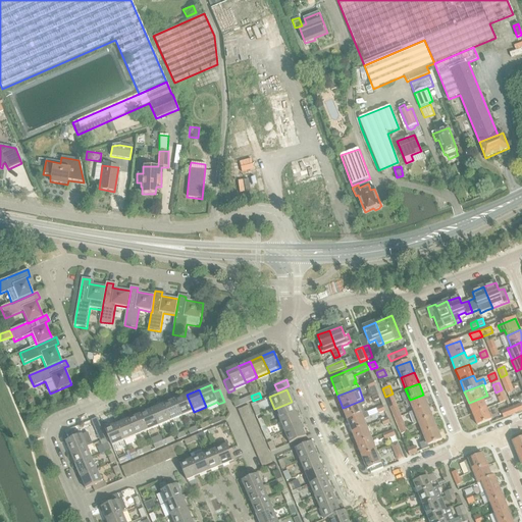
[(385,397),(390,408),(397,405),(393,394),(385,397)]
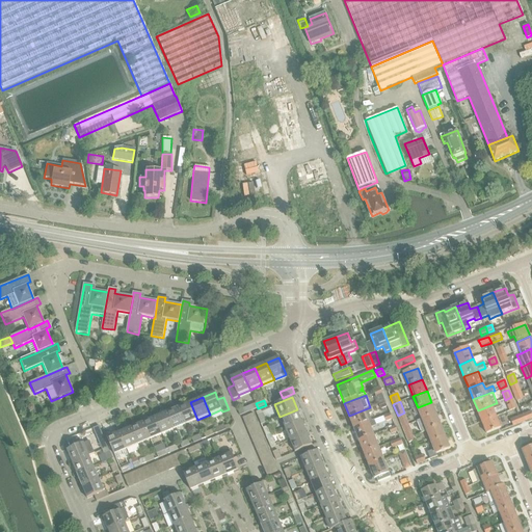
[(190,402),(179,407),(186,425),(197,420),(190,402)]
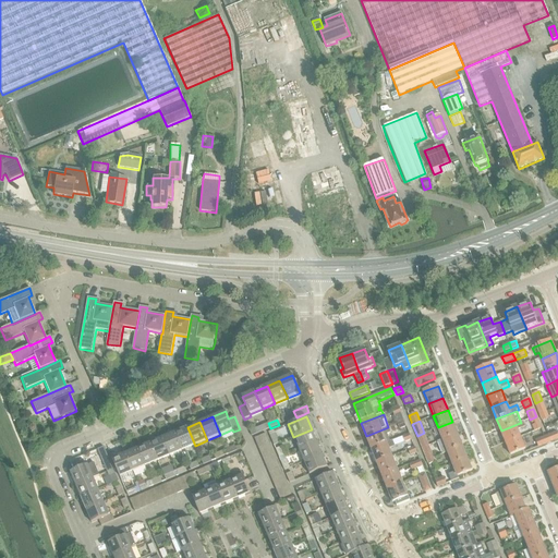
[(440,434),(443,440),(457,434),(452,422),(438,427),(438,428),(434,429),(436,436),(440,434)]
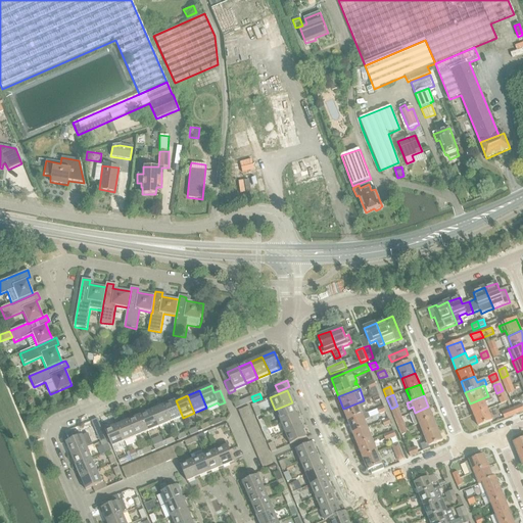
[(487,396),(470,403),(474,416),(488,410),(485,403),(493,400),(490,395),(488,396),(487,396)]
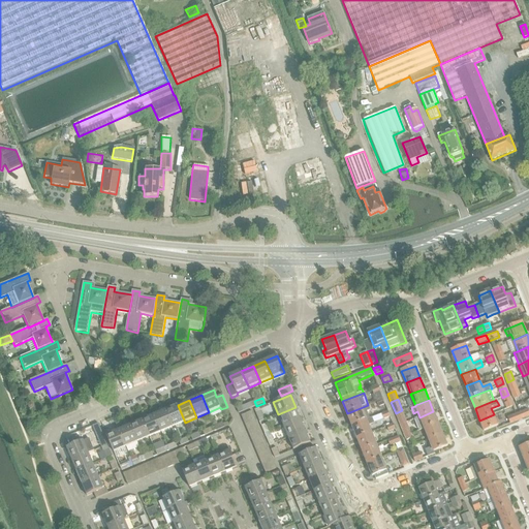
[(239,413),(256,406),(254,401),(242,406),(237,408),(239,413)]
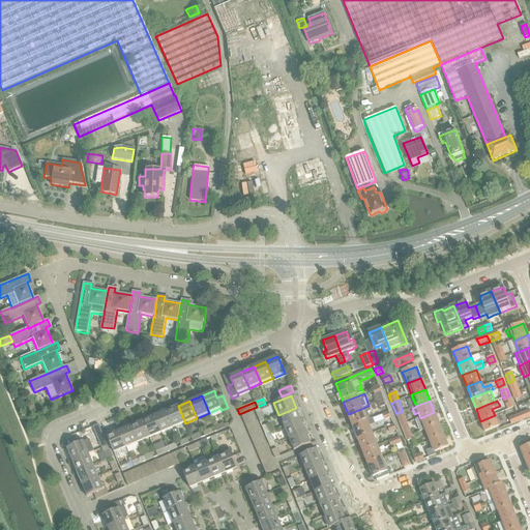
[(178,406),(167,411),(174,428),(185,423),(178,406)]
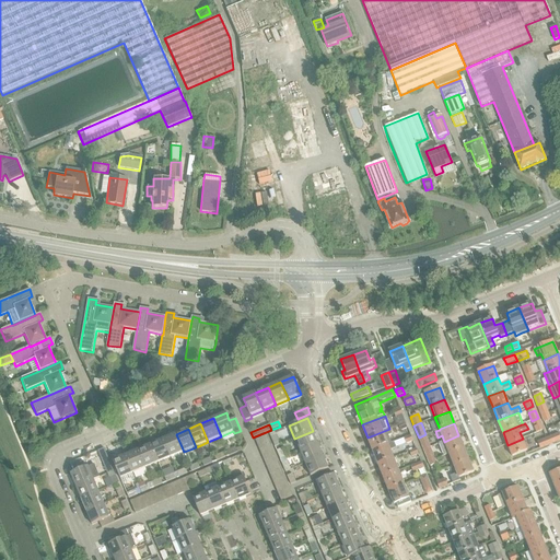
[(392,434),(389,429),(368,438),(373,452),(394,443),(391,434),(392,434)]
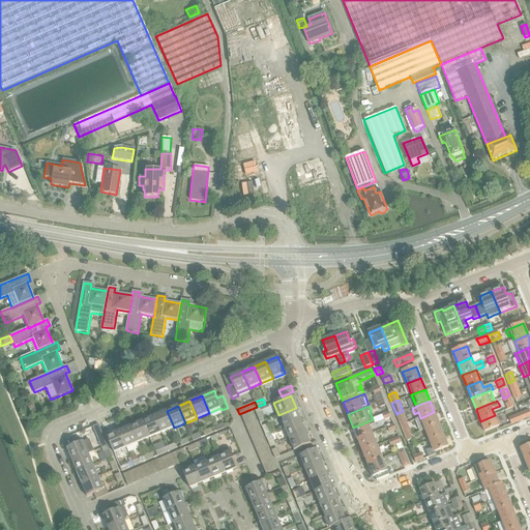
[(278,415),(284,427),(301,419),(296,408),(278,415)]
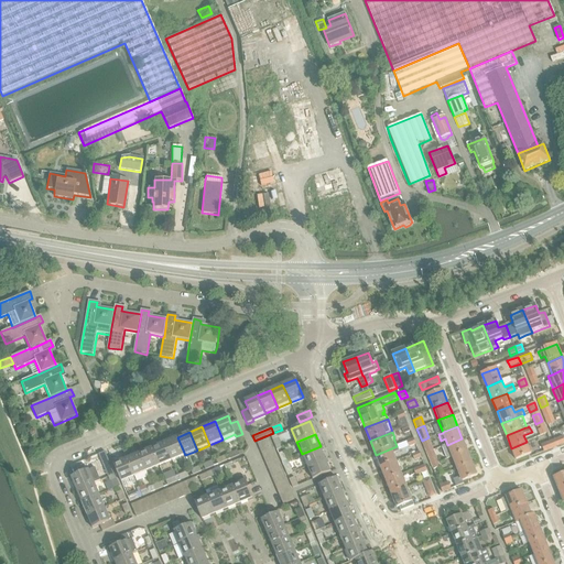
[(177,437),(164,443),(172,461),(185,455),(177,437)]
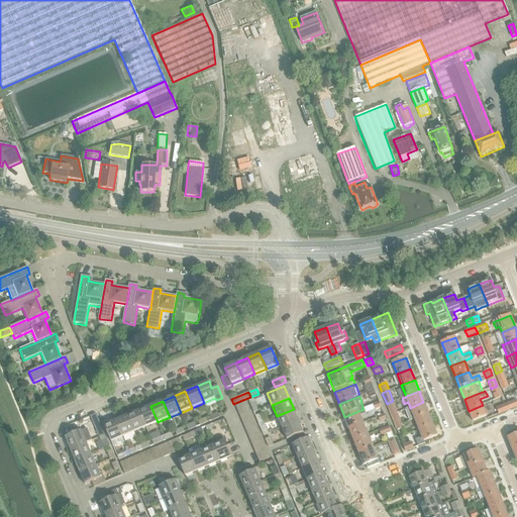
[(387,404),(391,415),(398,412),(393,401),(387,404)]
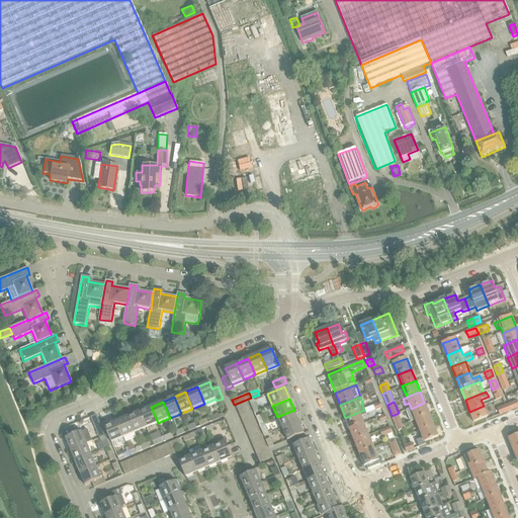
[(511,411),(517,408),(517,404),(517,402),(509,405),(511,411)]
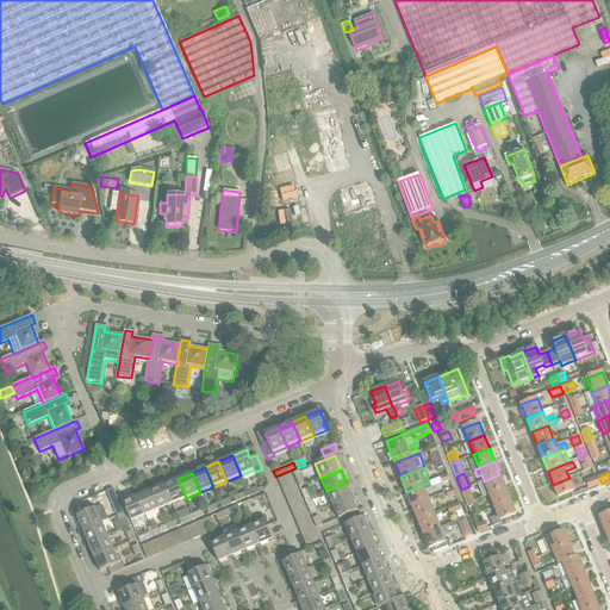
[(291,474),(279,479),(281,486),(293,481),(291,474)]
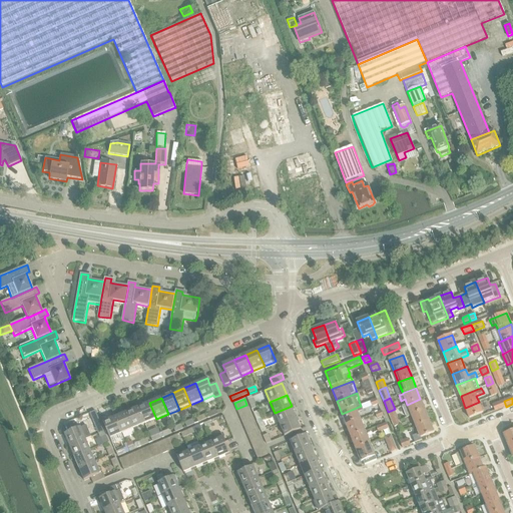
[(248,401),(252,410),(257,407),(253,399),(248,401)]
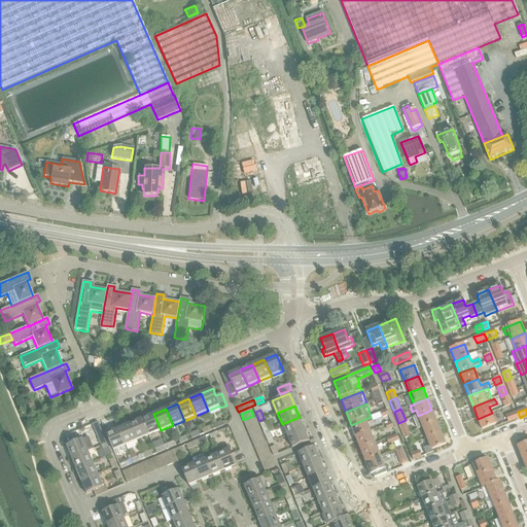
[(418,429),(423,427),(436,421),(431,410),(418,416),(413,417),(418,429)]
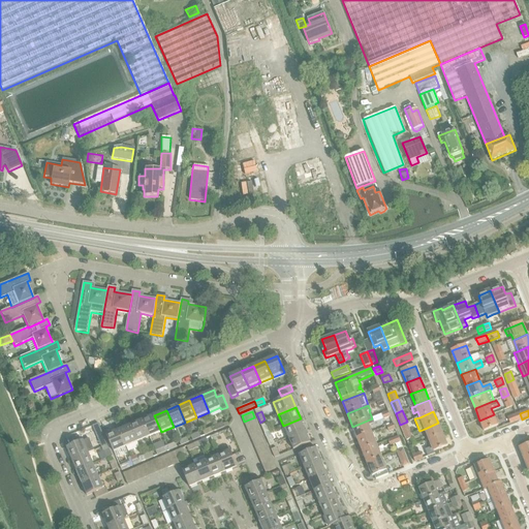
[(494,414),(479,421),(485,432),(498,427),(494,414)]
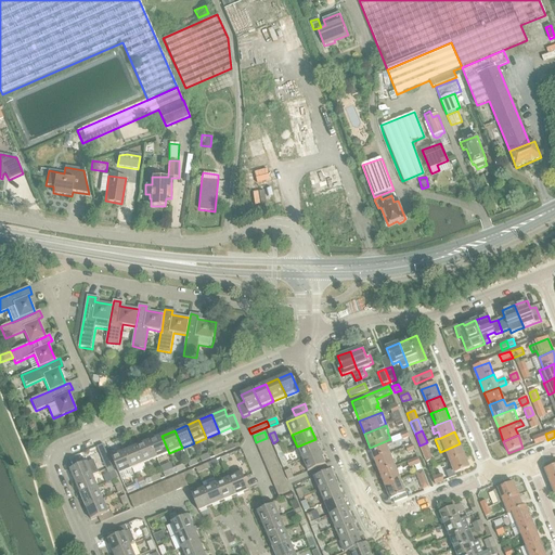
[(536,444),(544,441),(541,435),(533,438),(536,444)]
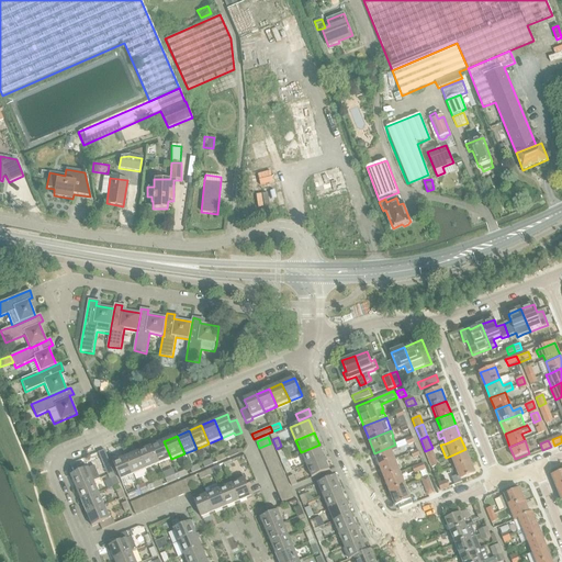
[(164,441),(152,446),(159,464),(171,459),(164,441)]
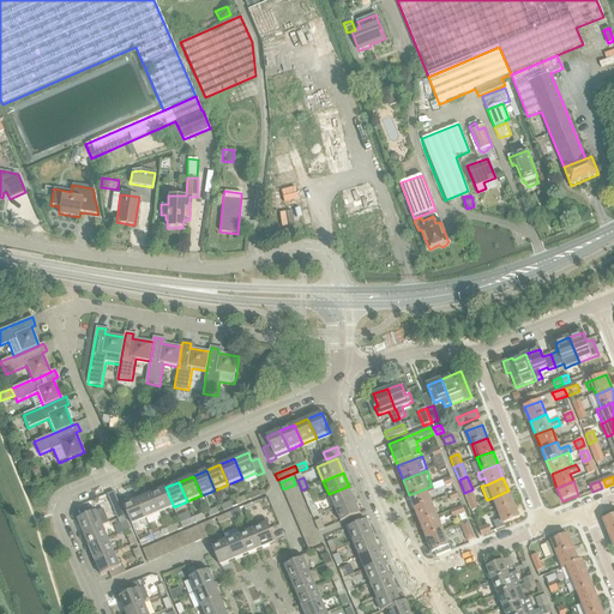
[(298,491),(295,485),(283,489),(286,495),(298,491)]
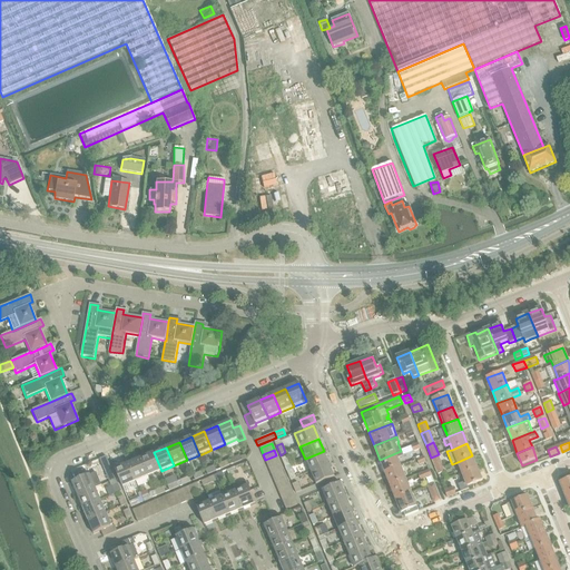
[(305,459),(311,472),(330,464),(324,451),(305,459)]
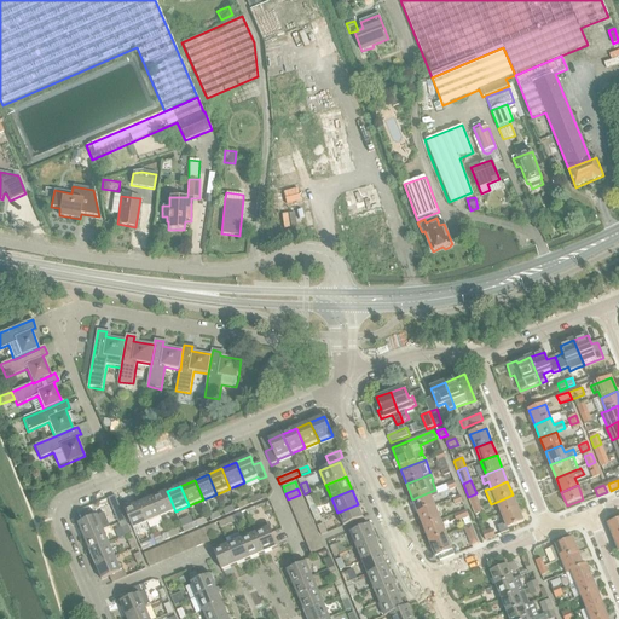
[(438,495),(435,490),(412,499),(418,514),(435,507),(432,497),(438,495)]
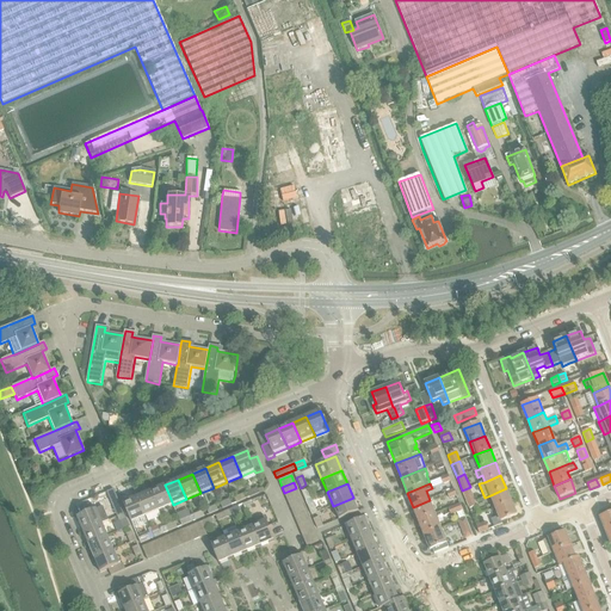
[(165,485),(150,491),(159,511),(173,505),(165,485)]
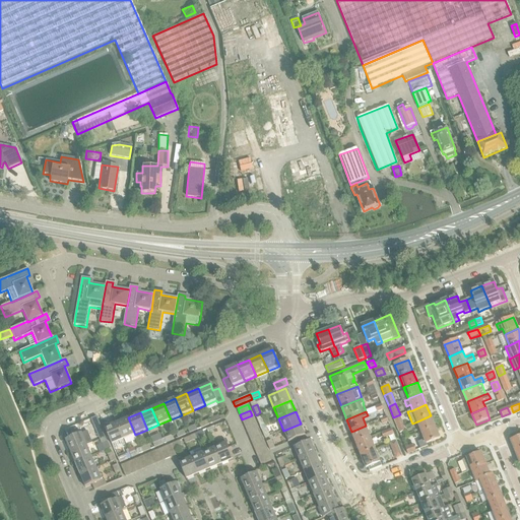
[(218,414),(210,418),(212,424),(220,419),(218,414)]
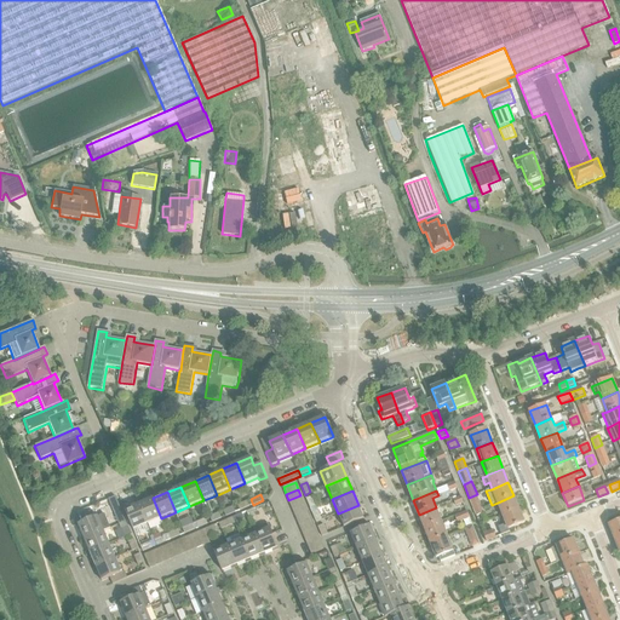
[(469,498),(475,511),(482,507),(477,494),(469,498)]
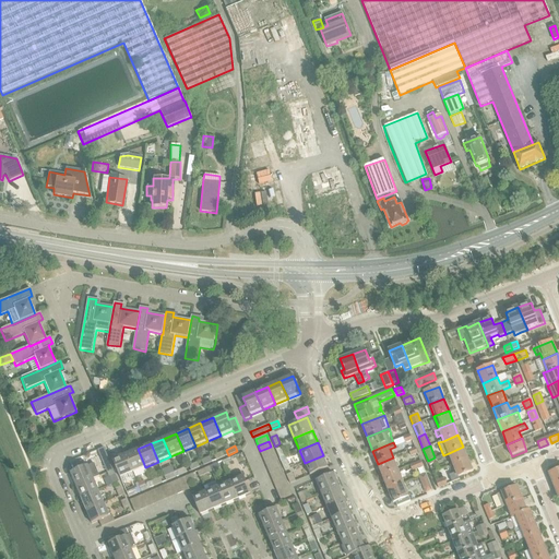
[(260,451),(263,458),(274,453),(271,447),(260,451)]
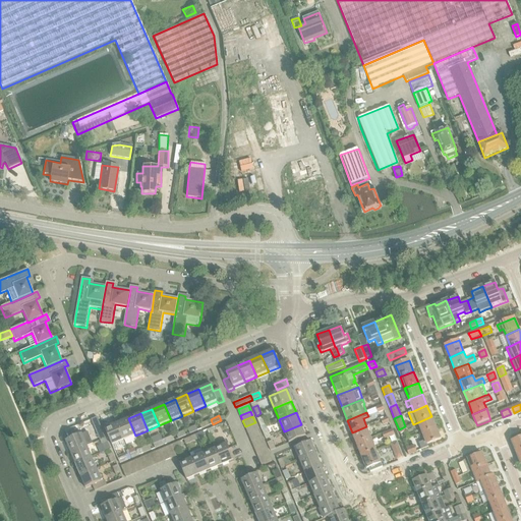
[(257,419),(261,427),(267,425),(263,416),(257,419)]
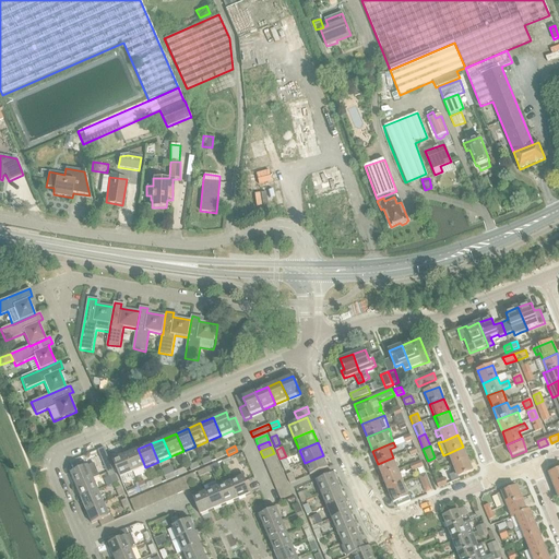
[(449,453),(453,465),(467,459),(463,447),(449,453)]
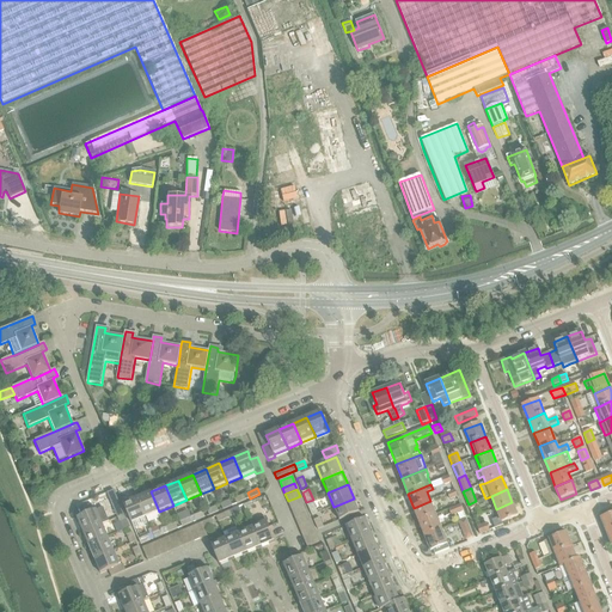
[(151,491),(138,497),(146,518),(159,512),(151,491)]
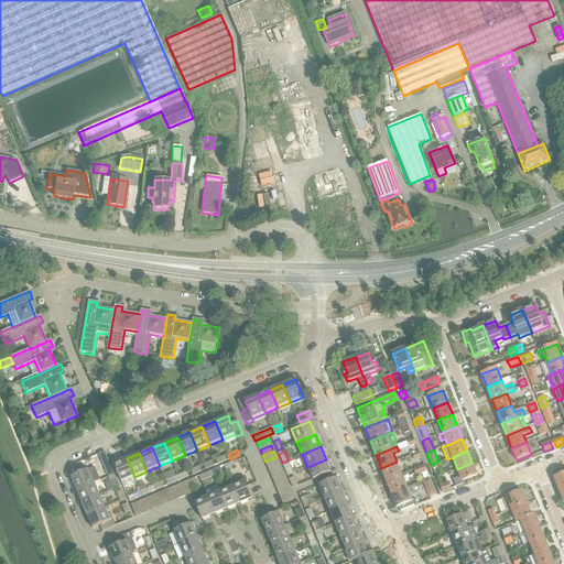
[(225,455),(216,459),(218,465),(227,461),(225,455)]
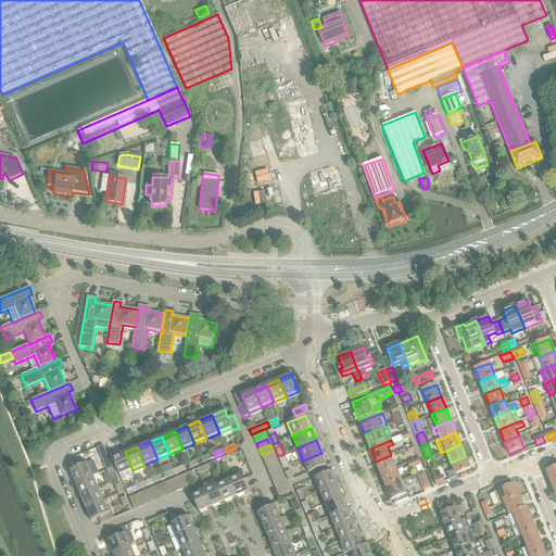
[(105,467),(112,464),(108,455),(108,454),(105,451),(100,454),(105,467)]
